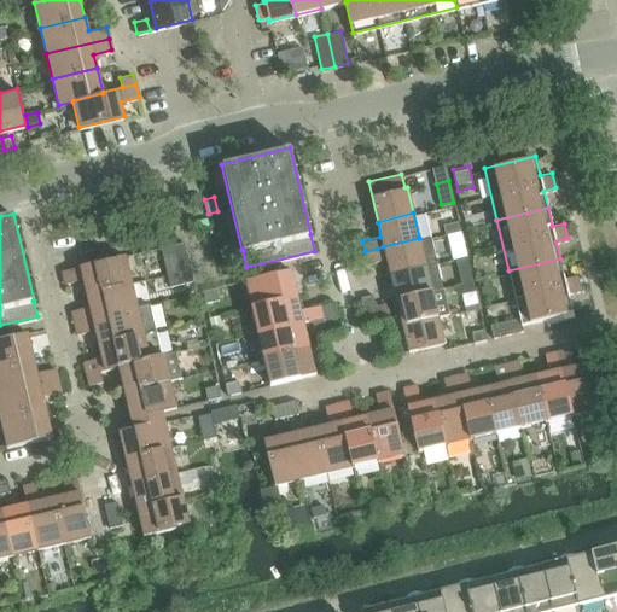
[(457,219),(443,222),(446,232),(459,229),(457,219)]
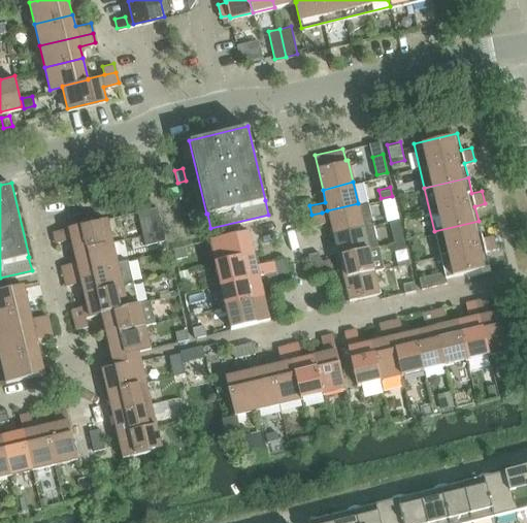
[(358,203),(327,210),(332,233),(372,223),(367,201),(358,203)]
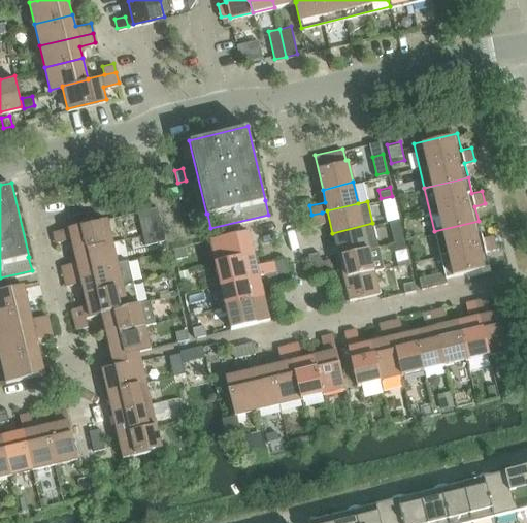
[(157,205),(136,209),(139,221),(159,216),(157,205)]
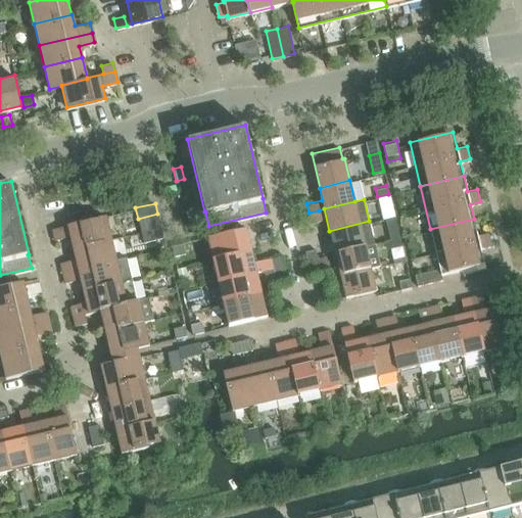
[(321,220),(319,210),(309,213),(311,222),(321,220)]
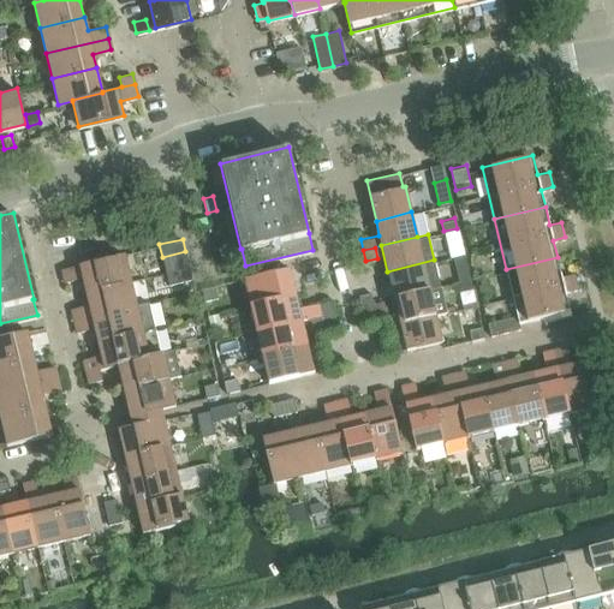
[(185,251),(162,257),(166,270),(189,264),(185,251)]
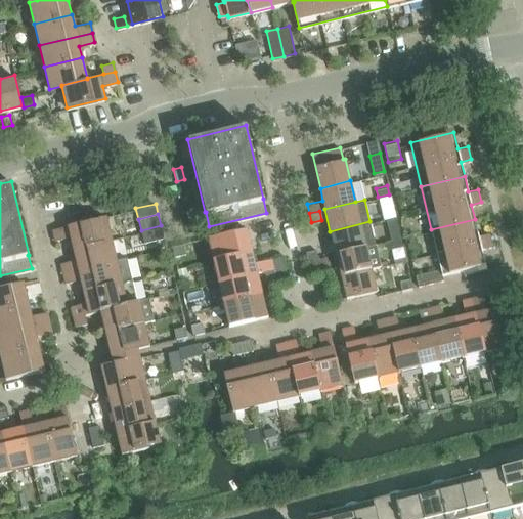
[(105,215),(52,228),(54,239),(76,233),(79,246),(112,238),(105,215)]
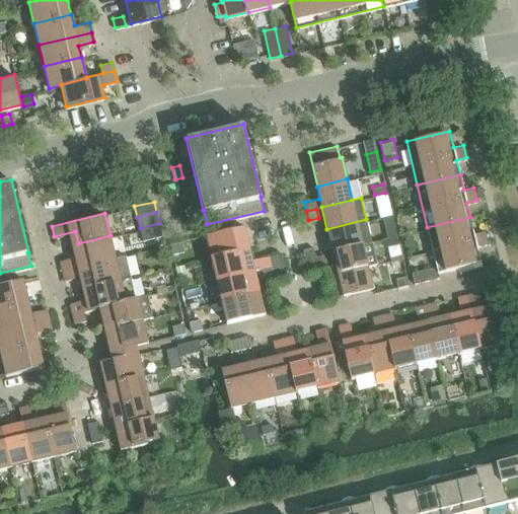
[(391,214),(382,216),(385,227),(393,225),(391,214)]
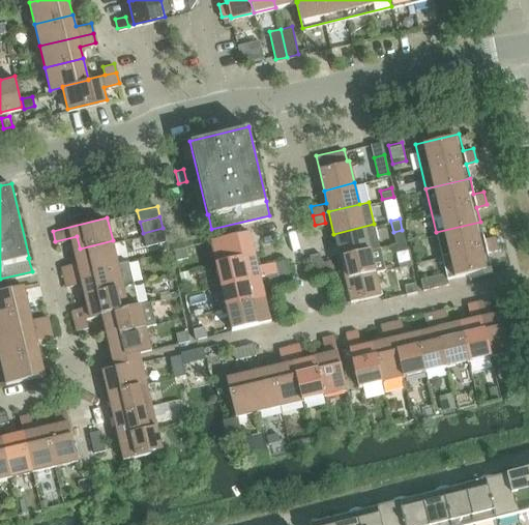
[(445,271),(419,276),(422,288),(448,282),(446,276),(482,268),(482,269),(486,269),(485,268),(491,266),(487,251),(497,248),(494,235),(483,237),(480,222),(436,232),(445,271)]
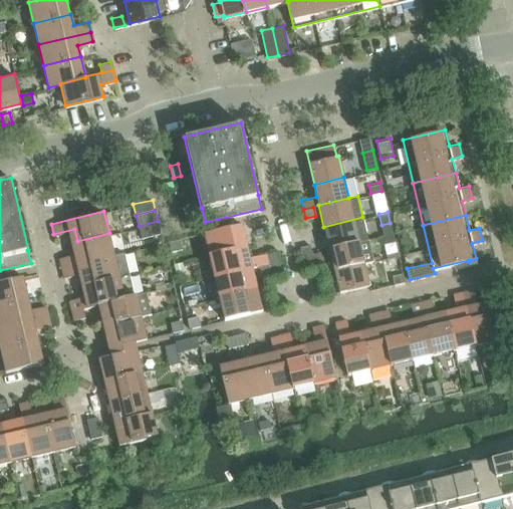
[(362,217),(323,227),(329,248),(358,241),(367,239),(362,217)]
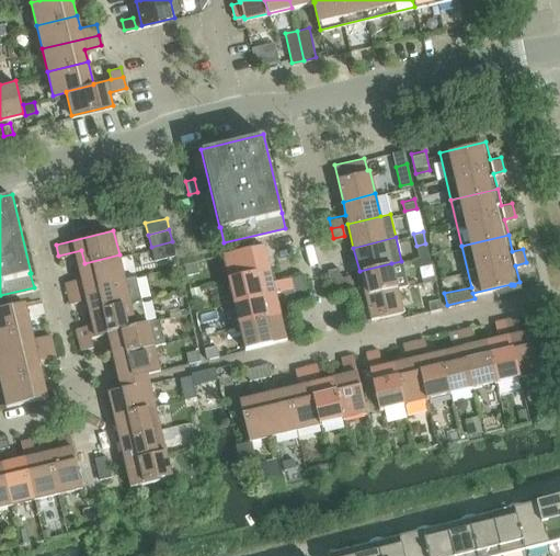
[(172,241),(151,247),(153,259),(175,253),(172,241)]
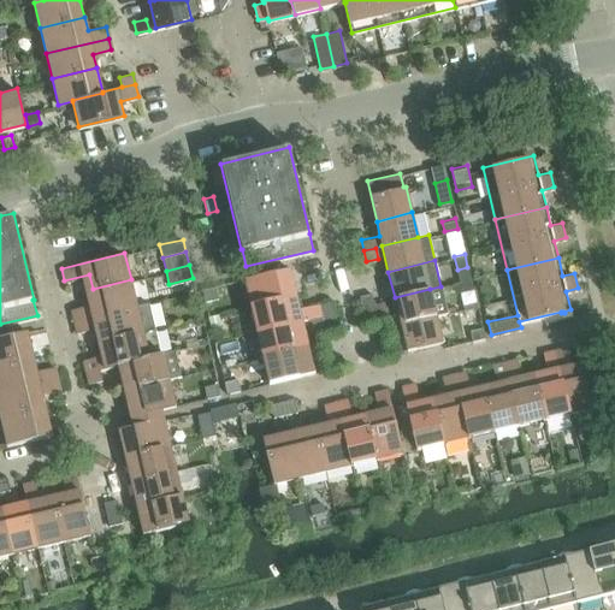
[(289,267),(243,278),(250,305),(296,294),(289,267)]
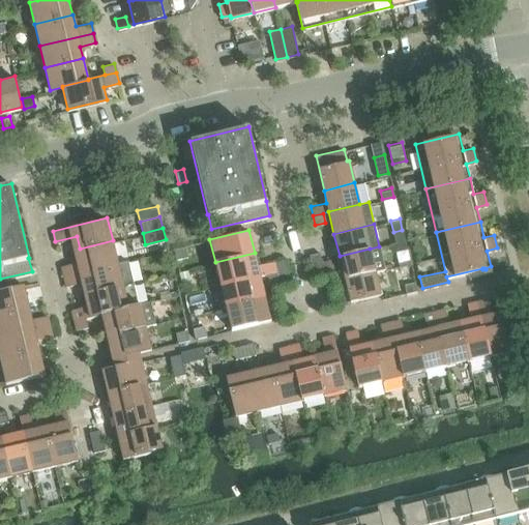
[(80,249),(82,260),(61,265),(63,275),(118,262),(113,240),(80,249)]
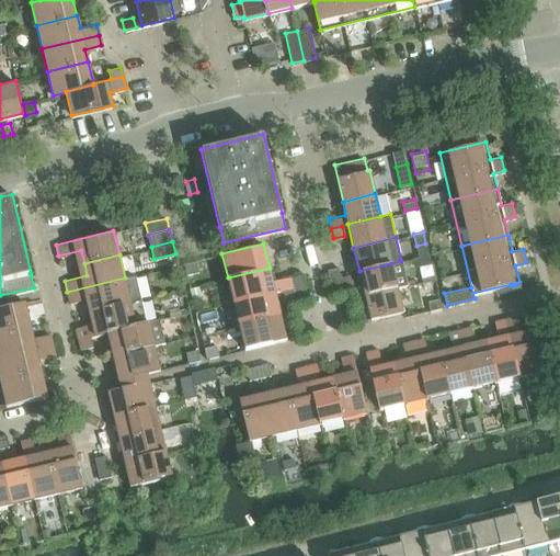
[(195,259),(184,262),(186,273),(198,270),(195,259)]
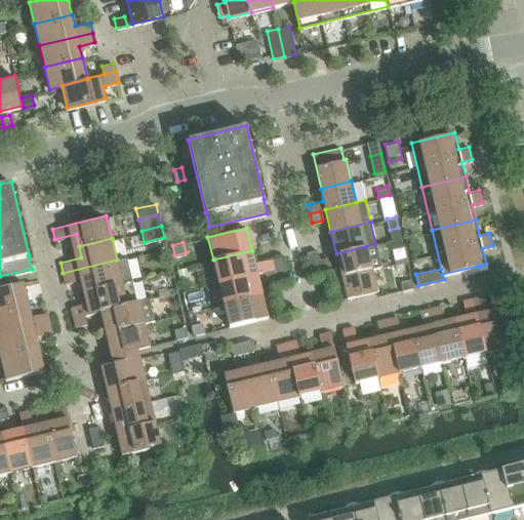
[(366,246),(336,253),(340,275),(371,268),(366,246)]
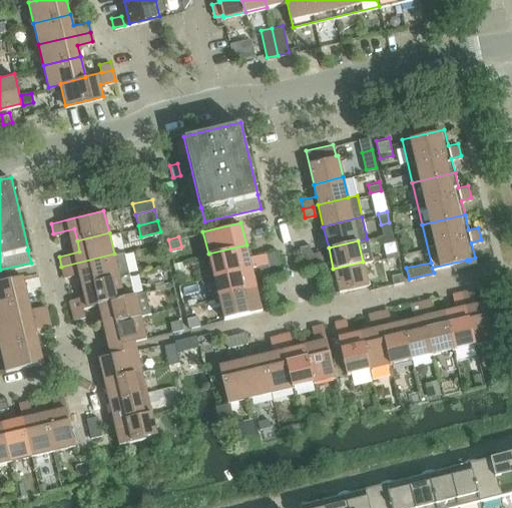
[(309,242),(299,244),(301,254),(311,251),(309,242)]
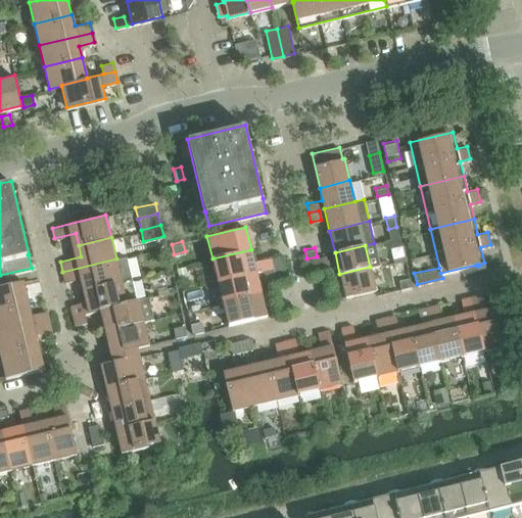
[(256,271),(272,267),(283,265),(281,254),(253,261),(251,249),(212,259),(218,280),(256,271)]
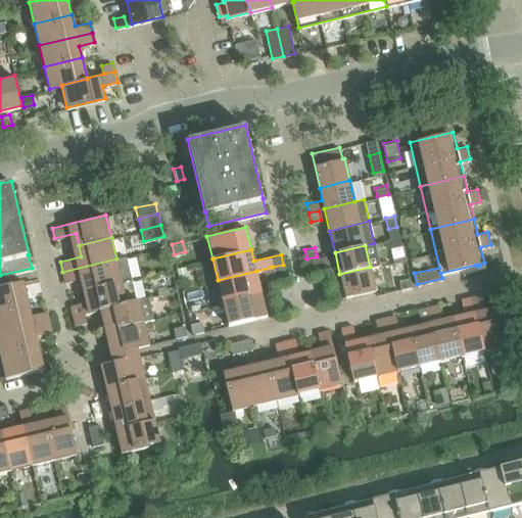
[(317,256),(306,259),(309,268),(319,265),(317,256)]
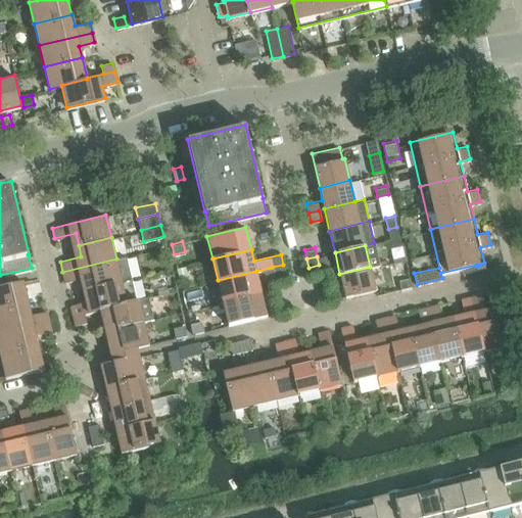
[(116,259),(62,272),(64,281),(86,276),(89,288),(122,280),(121,280),(116,259)]
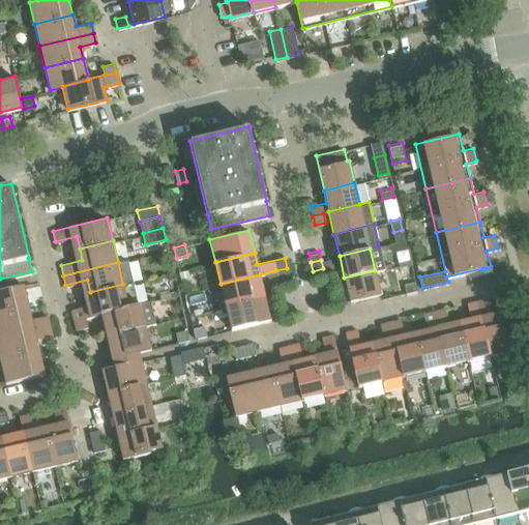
[(187,268),(178,270),(180,280),(189,278),(187,268)]
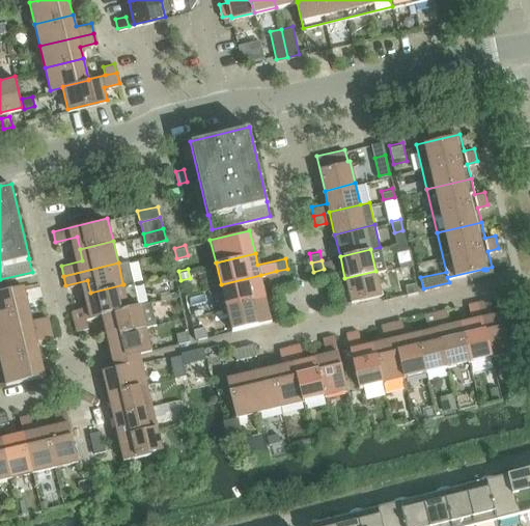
[(287,269),(276,271),(278,281),(289,278),(287,269)]
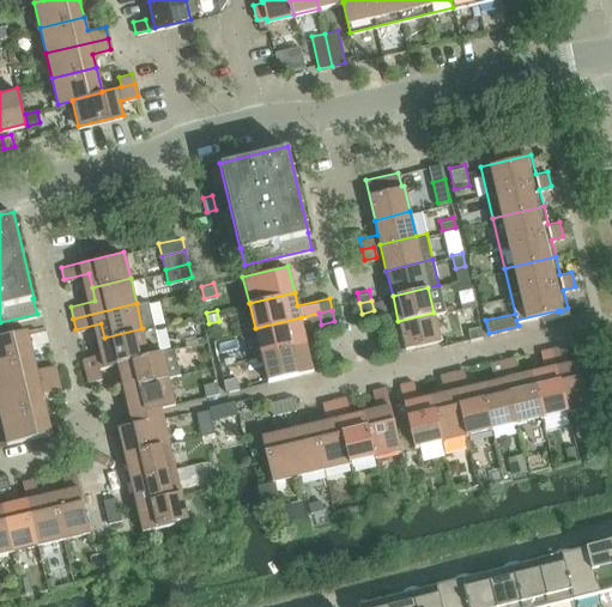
[(434,313),(398,321),(405,347),(440,339),(434,313)]
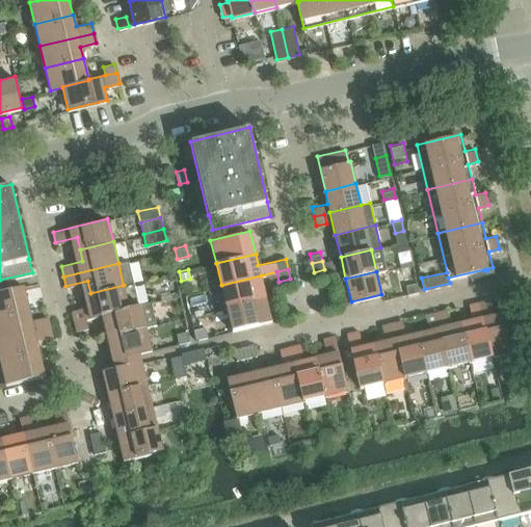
[(261,275),(221,285),(227,307),(266,297),(261,275)]
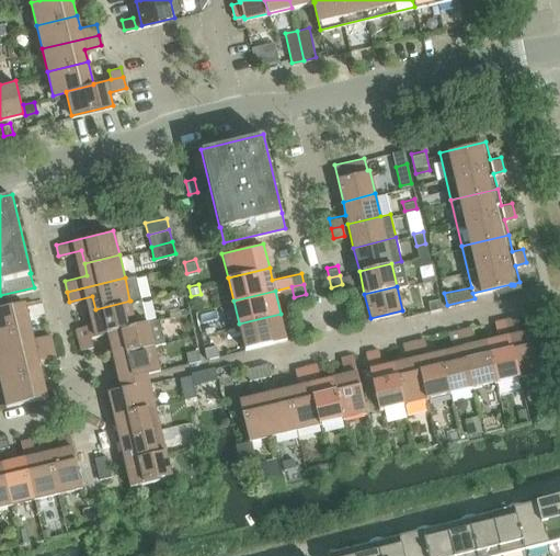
[(438,297),(427,299),(430,309),(441,306),(438,297)]
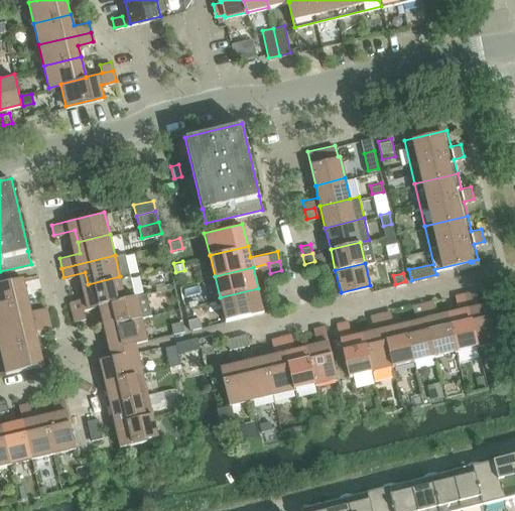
[(124,297),(124,296),(134,294),(129,274),(119,276),(120,276),(88,284),(90,295),(70,300),(72,311),(87,307),(99,304),(98,303),(124,297)]
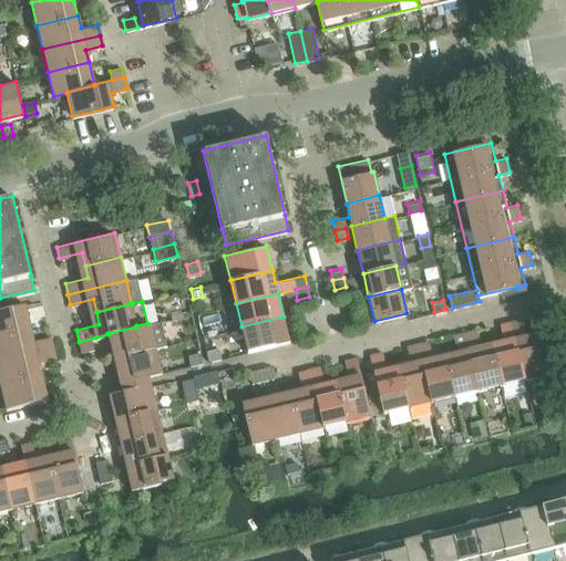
[(0,334),(31,328),(26,303),(0,309),(0,334)]
